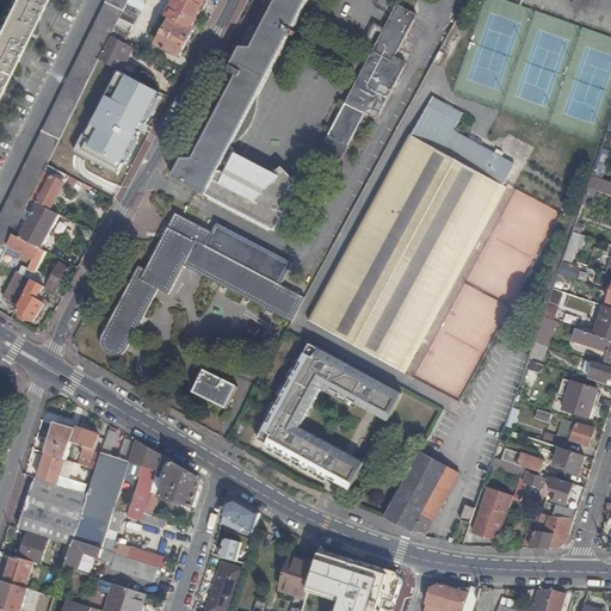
[(0,261),(8,246),(14,234),(26,209),(31,199),(43,176),(49,165),(73,117),(78,107),(82,97),(86,88),(96,69),(100,61),(113,34),(129,0),(107,0),(0,218),(0,261)]
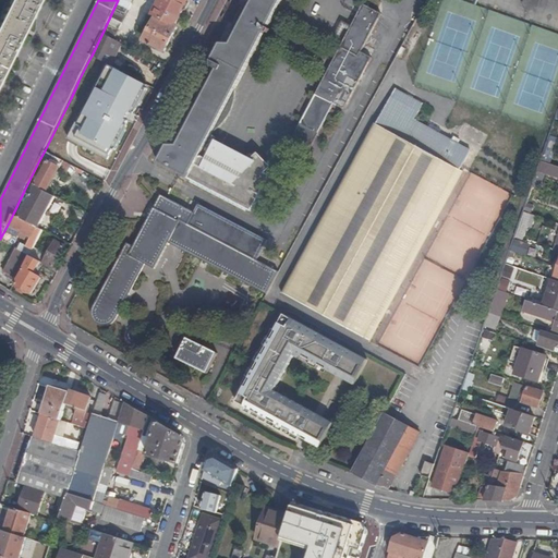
[(0,73),(36,0),(7,0),(0,14),(0,73)]
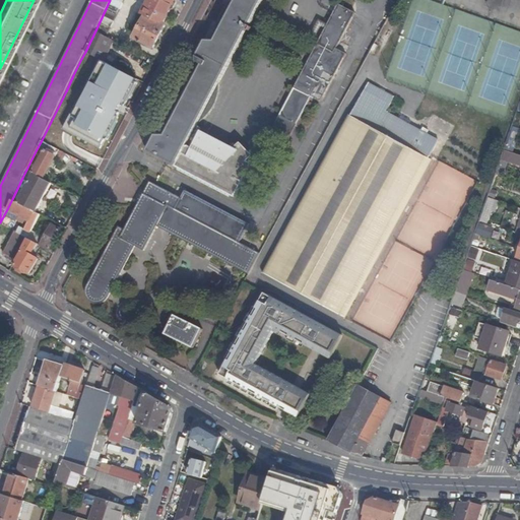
[(107,35),(123,3),(117,0),(110,0),(96,28),(107,35)]
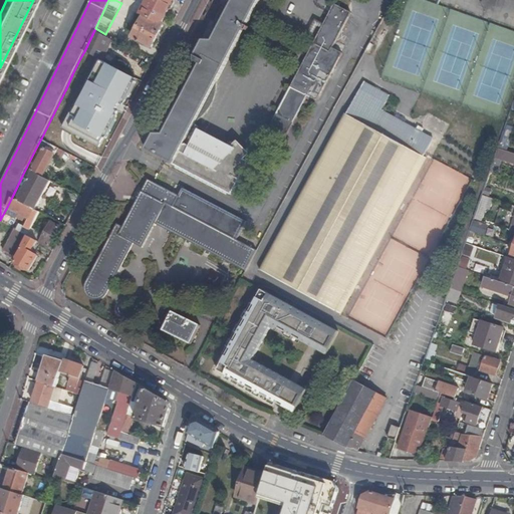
[(146,0),(140,12),(145,15),(161,23),(172,0),(146,0)]
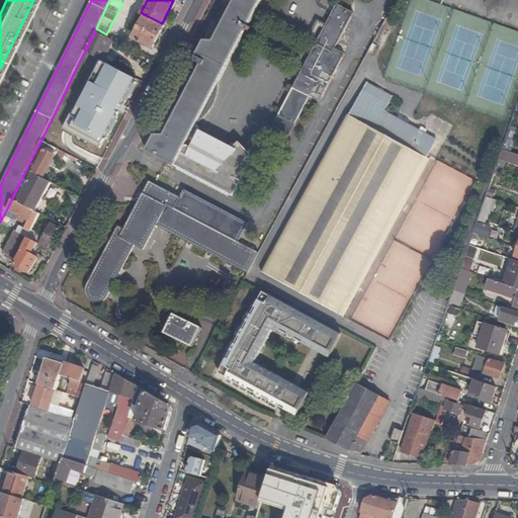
[(214,183),(226,189),(233,193),(236,187),(238,188),(251,163),(247,161),(252,155),(240,142),(236,146),(233,143),(218,158),(196,147),(194,151),(185,145),(196,123),(200,121),(203,119),(206,116),(210,111),(213,106),(216,101),(218,96),(219,86),(219,81),(246,29),(249,31),(251,27),(248,25),(261,0),(235,0),(229,11),(227,11),(221,21),(223,22),(213,40),(204,40),(196,56),(203,60),(164,135),(155,135),(146,151),(212,186),(214,183)]
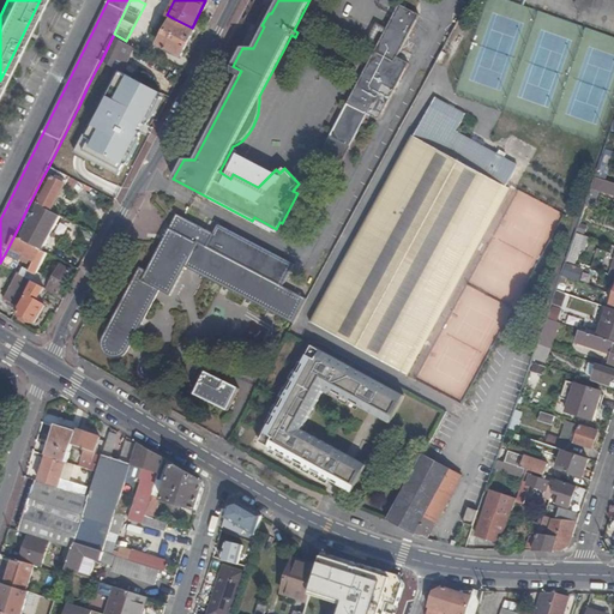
[(613,116),(613,0),(525,0),(525,4),(512,0),(489,0),(453,95),(606,143),(613,116)]
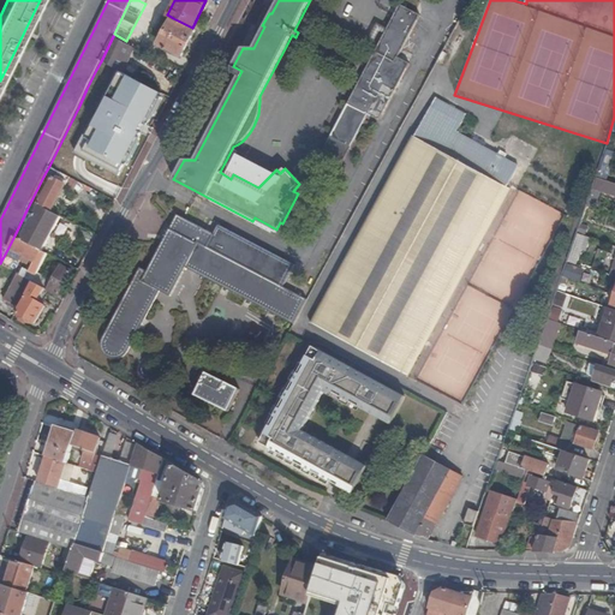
[(421,15),(400,5),(369,65),(333,135),(353,144),(369,112),(381,118),(410,63),(399,57),(421,15)]
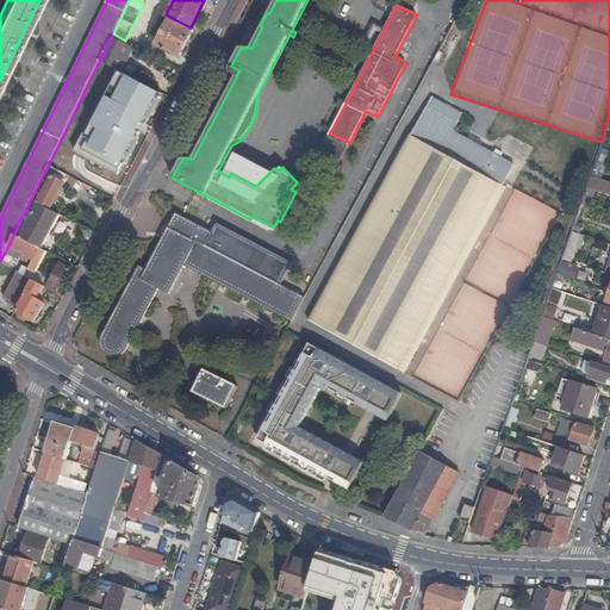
[(180,56),(194,30),(191,27),(172,18),(157,44),(180,56)]
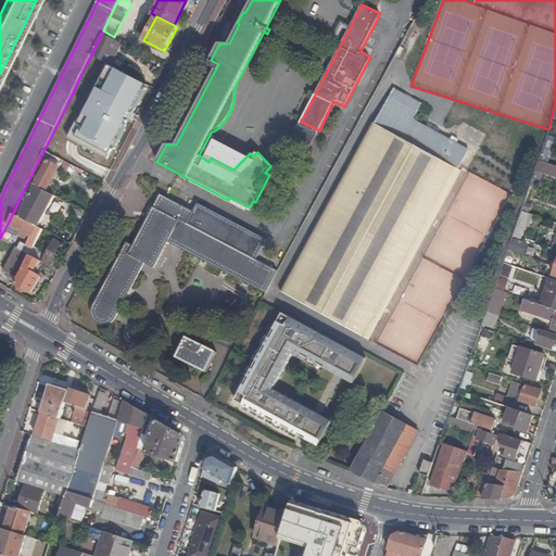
[(114,37),(103,30),(91,55),(108,64),(119,39),(114,37)]
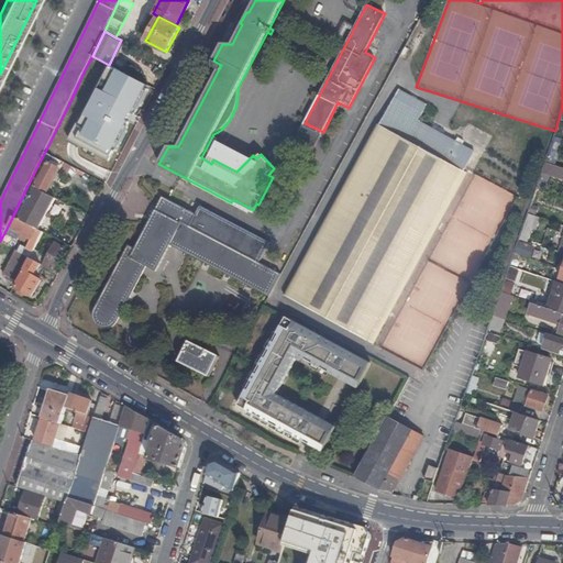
[(132,46),(124,42),(122,46),(130,51),(132,46)]
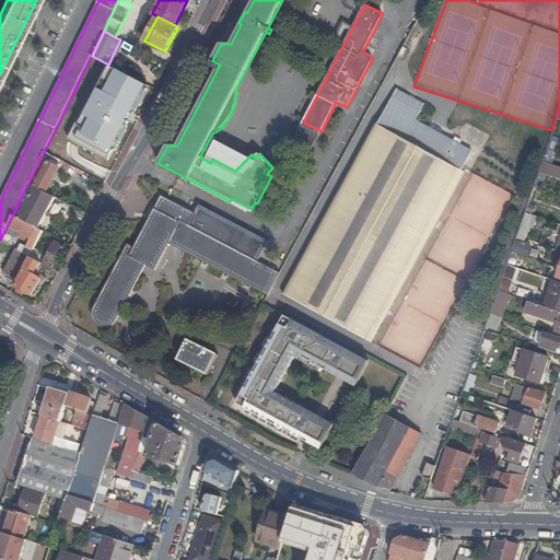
[(92,56),(88,63),(95,67),(84,89),(89,92),(85,98),(86,100),(83,104),(86,105),(78,126),(85,129),(95,107),(98,108),(118,70),(108,65),(92,56)]
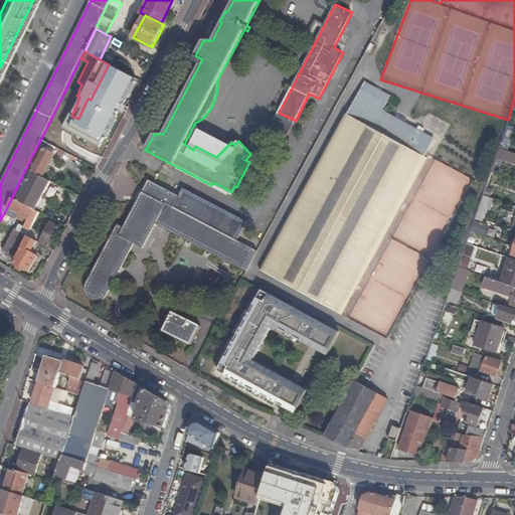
[(72,74),(69,81),(74,83),(77,77),(72,74)]
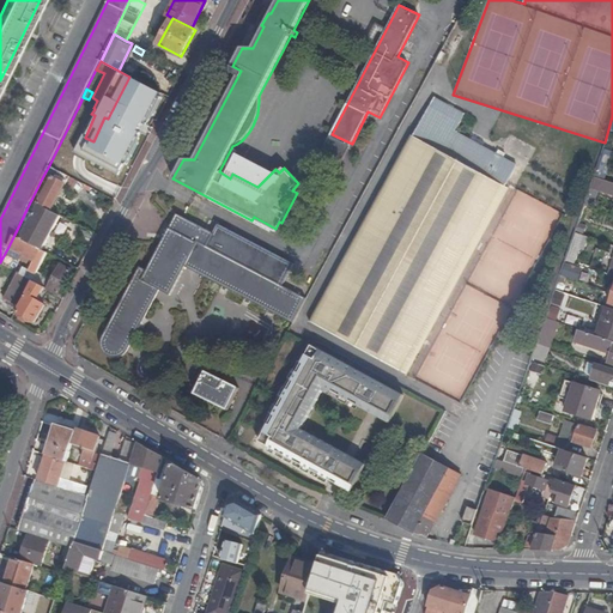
[(310,322),(406,375),(509,188),(507,187),(519,167),(457,132),(466,115),(436,98),(414,138),(412,137),(310,322)]
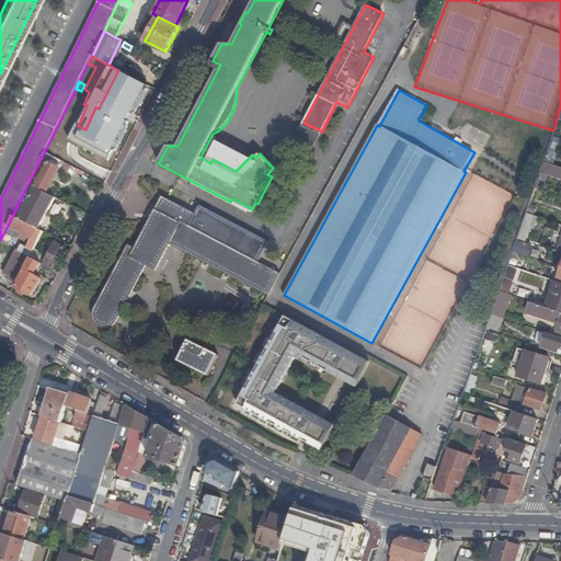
[(71,99),(67,107),(75,111),(78,102),(71,99)]
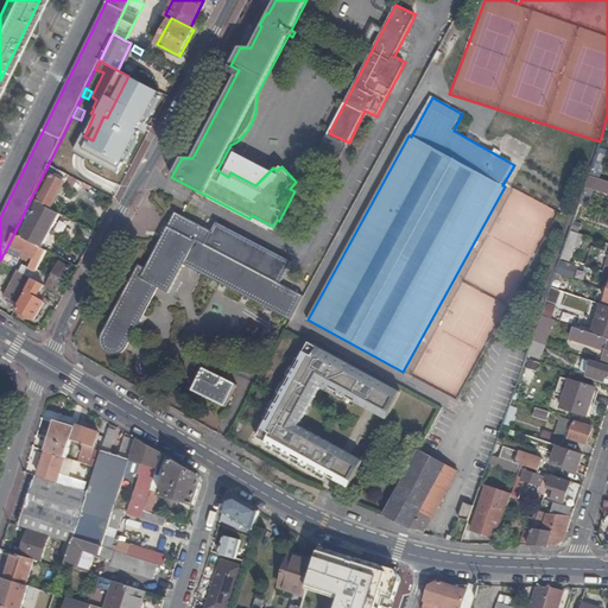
[(527,160),(532,150),(507,137),(501,147),(527,160)]
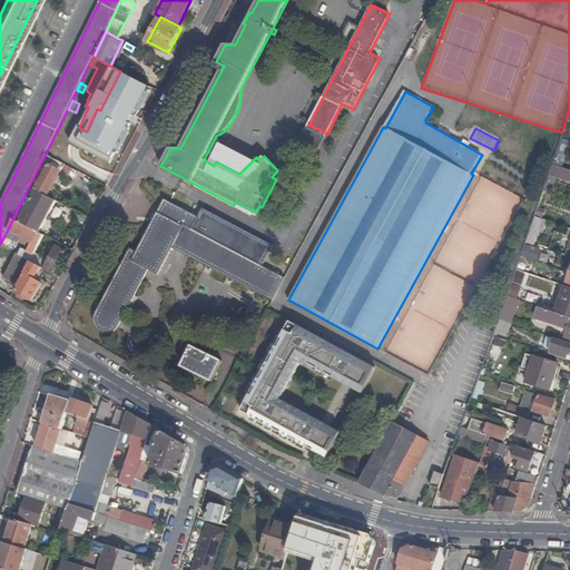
[(88,144),(95,147),(98,140),(88,135),(84,143),(88,144)]
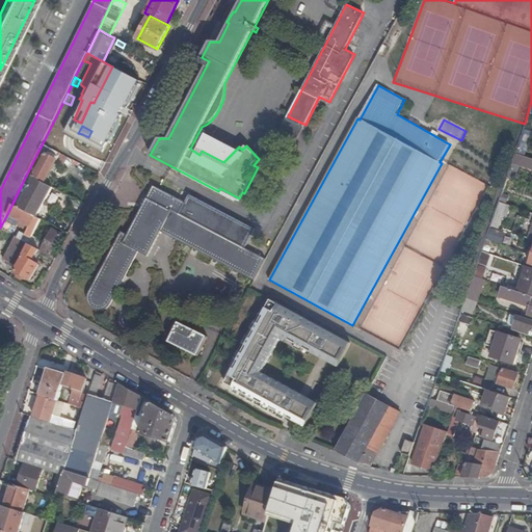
[(530,131),(526,129),(519,149),(524,150),(530,131)]
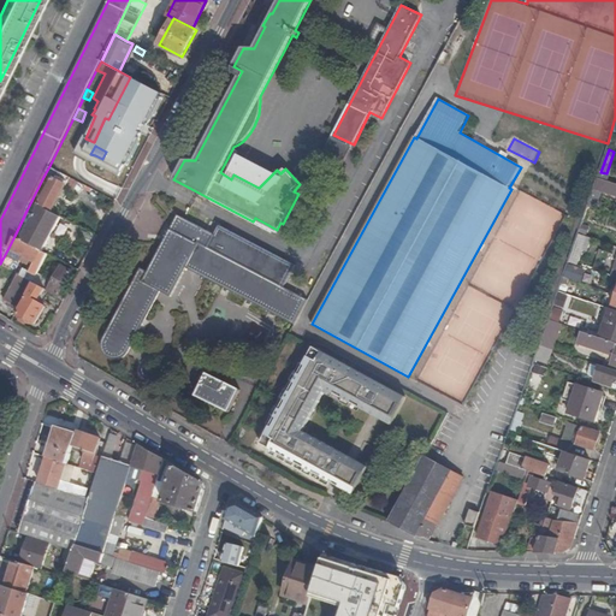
[(118,167),(102,159),(95,155),(83,181),(106,193),(118,167)]
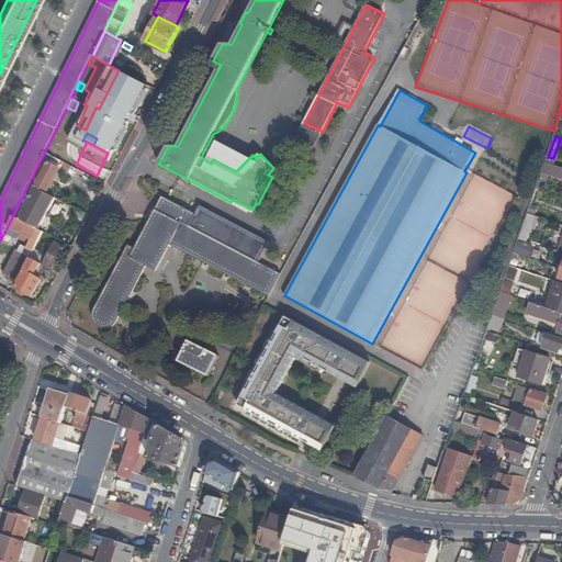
[(524,158),(532,161),(536,154),(527,149),(524,158)]
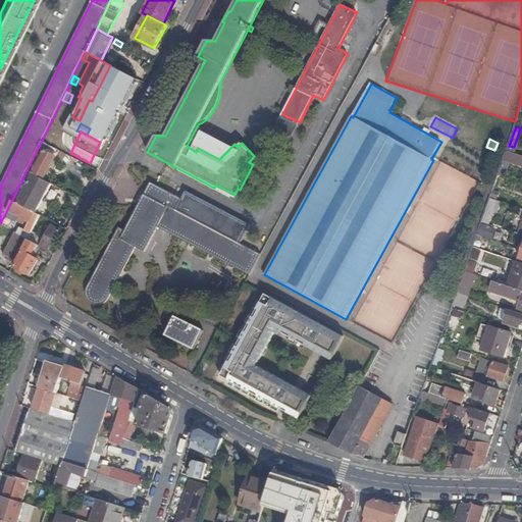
[(33,173),(34,174),(44,179),(55,156),(56,157),(59,150),(42,141),(37,150),(43,153),(33,173)]
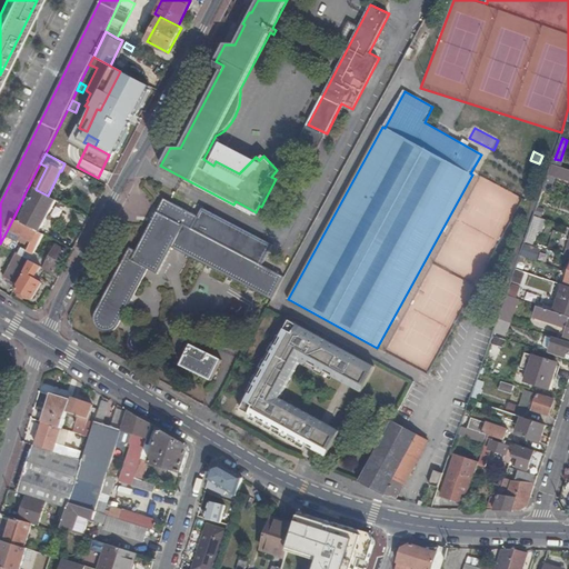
[(568,170),(559,167),(556,177),(568,180),(568,170)]
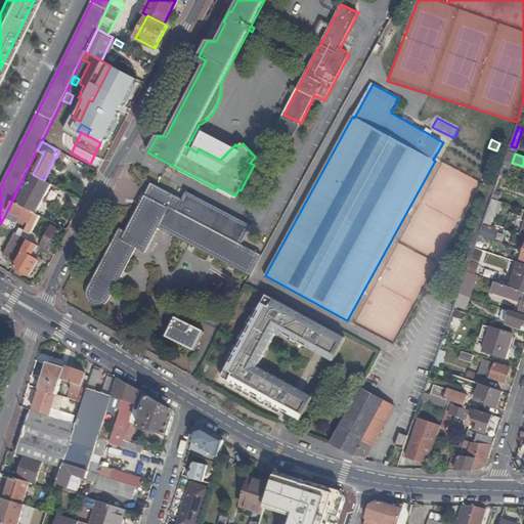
[(55,157),(44,180),(48,182),(59,160),(56,158),(55,157)]
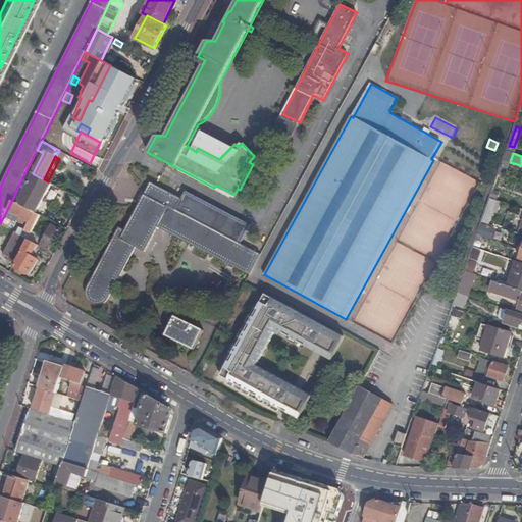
[(34,174),(17,203),(36,212),(51,184),(48,181),(44,179),(34,174)]
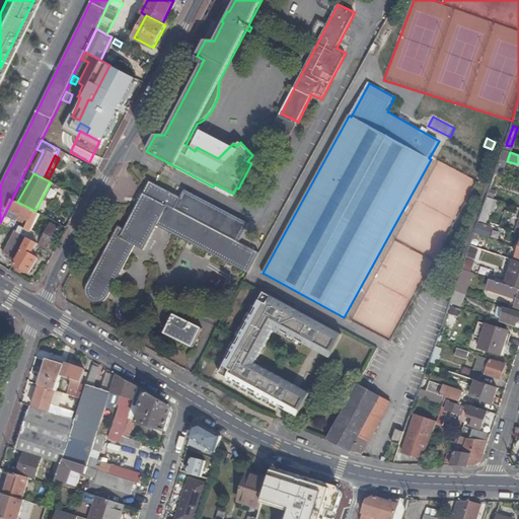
[(248,274),(260,253),(240,243),(175,208),(180,198),(150,180),(125,229),(119,226),(98,264),(86,286),(86,290),(86,294),(87,297),(89,299),(92,301),(95,302),(99,302),(102,302),(105,300),(107,297),(109,295),(136,245),(144,249),(157,225),(248,274)]
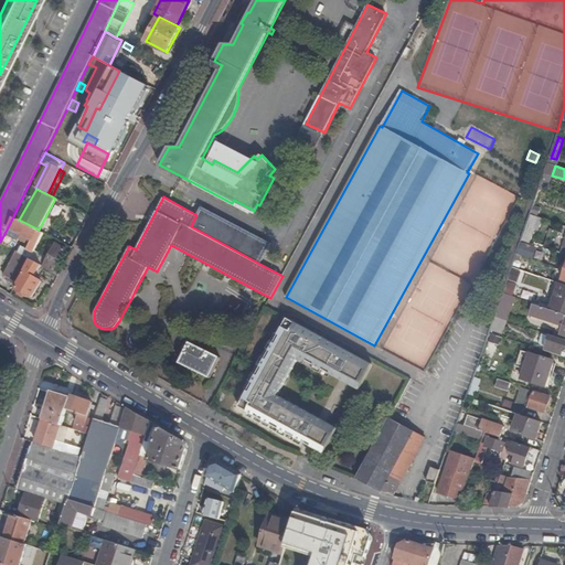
[(522,241),(532,245),(536,233),(537,234),(543,220),(531,215),(522,241)]
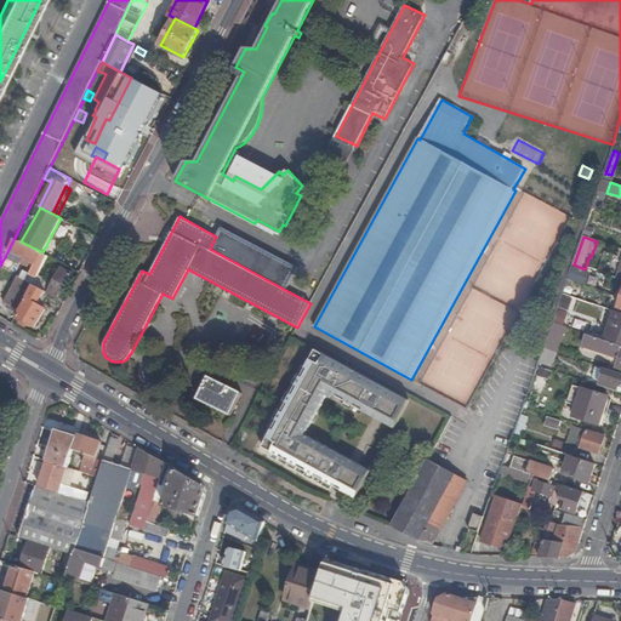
[(15,238),(9,250),(35,263),(32,271),(38,274),(47,256),(43,252),(21,241),(15,238)]
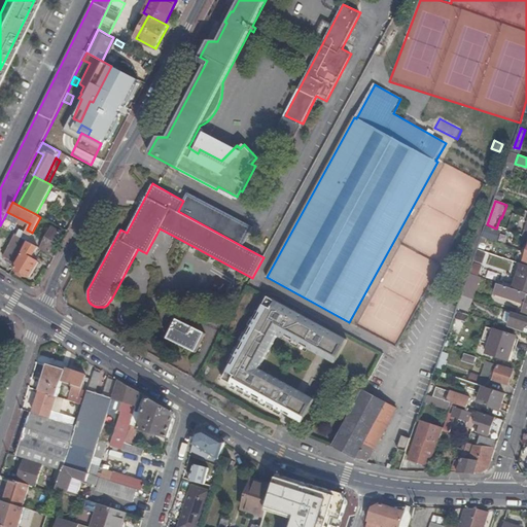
[(487,225),(483,237),(497,242),(501,231),(487,225)]
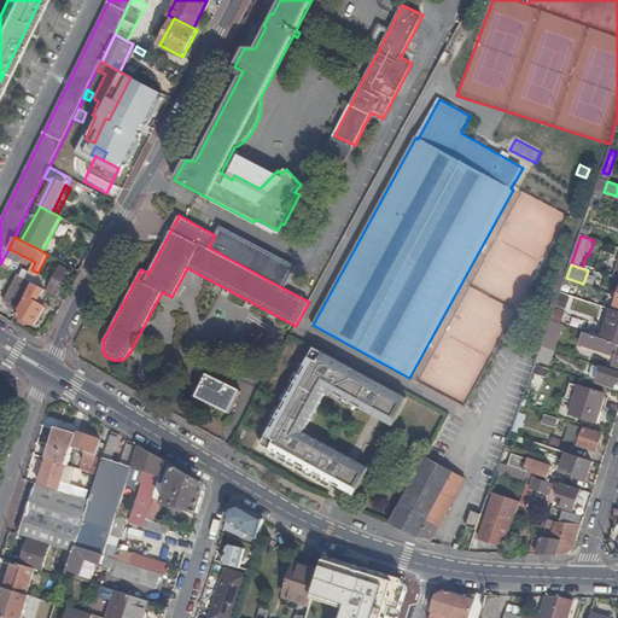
[(48,291),(59,296),(73,273),(58,266),(56,268),(53,267),(50,274),(56,278),(48,291)]
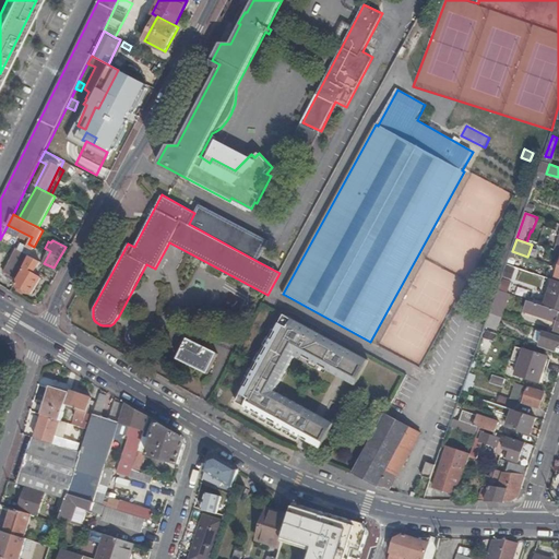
[(3,272),(18,280),(30,256),(15,248),(3,272)]
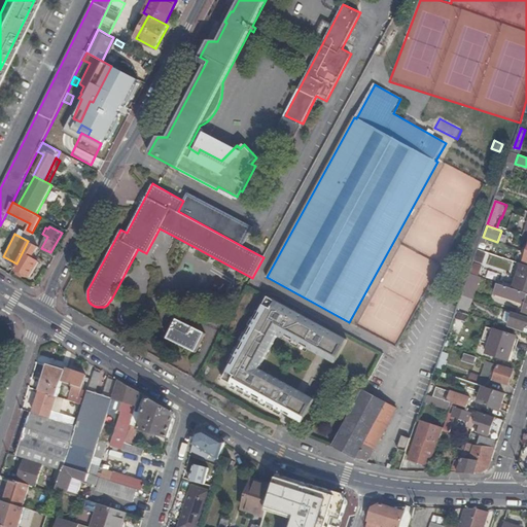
[(41,248),(30,242),(15,269),(19,271),(16,274),(22,277),(24,274),(30,277),(39,261),(34,259),(41,248)]
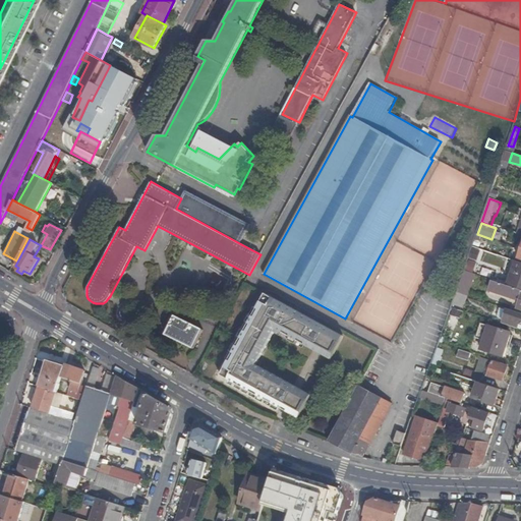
[(474,272),(479,249),(471,248),(466,270),(474,272)]
